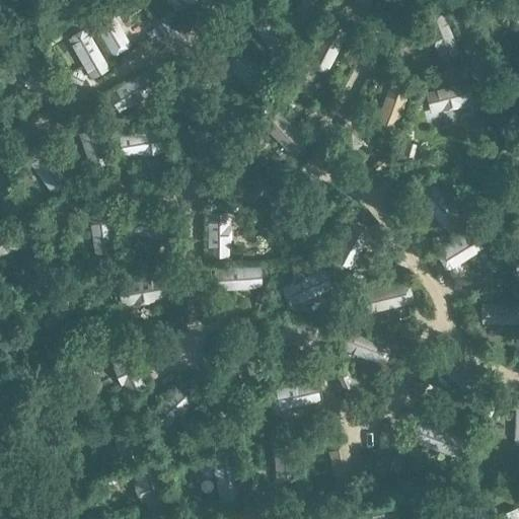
[(300,0),(292,17),(310,26),(323,0),(300,0)]
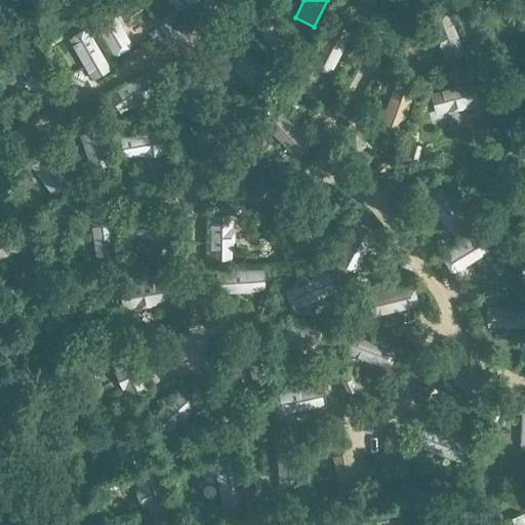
[(359,0),(356,6),(375,15),(381,0),(359,0)]
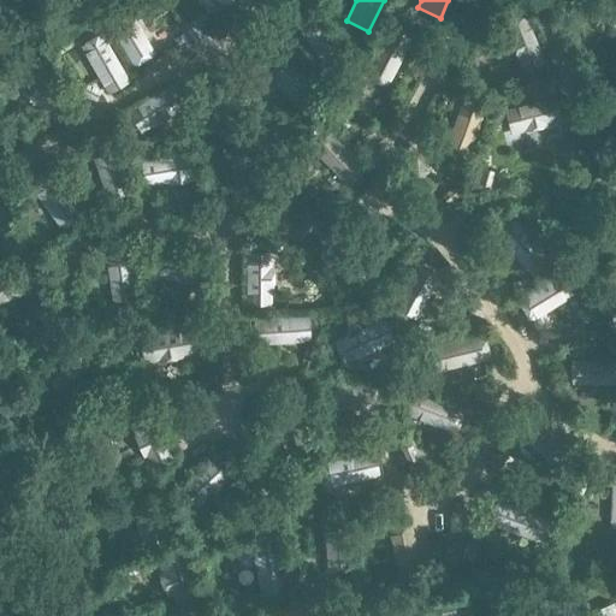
[(106,18),(134,66),(137,64),(137,66),(152,57),(152,55),(155,53),(126,6),(106,18)]
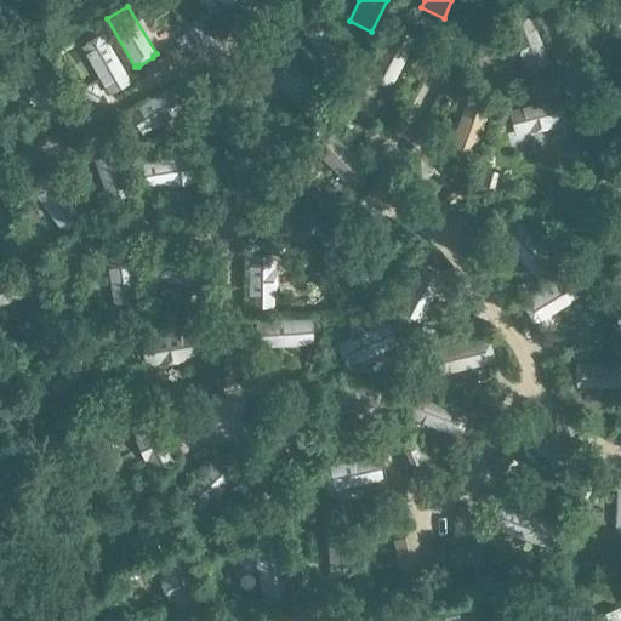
[(295,22),(326,67),(347,52),(314,6),(312,9),(311,9),(297,18),(297,20),(295,22)]
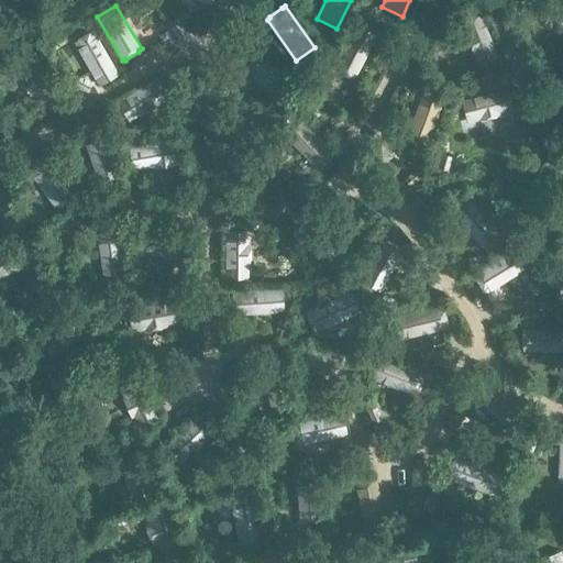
[(481,15),(460,23),(477,65),(498,57),(481,15)]
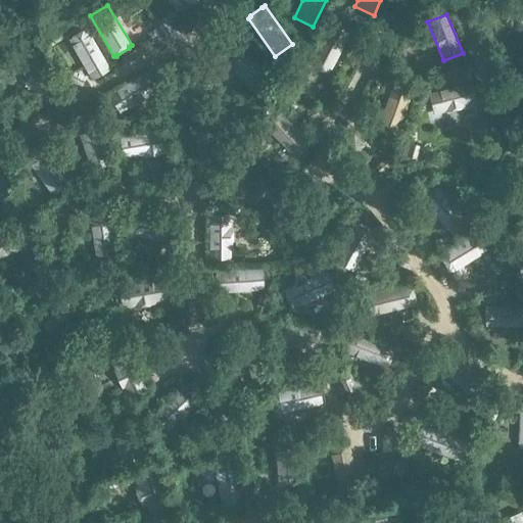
[(159,26),(165,36),(173,32),(167,21),(159,26)]
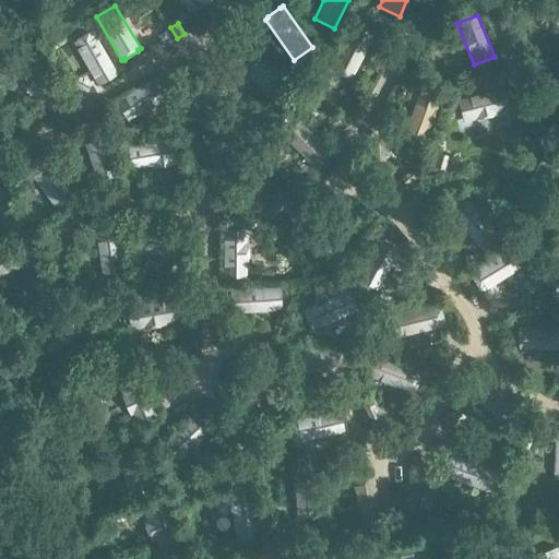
[(355,24),(332,69),(335,70),(334,71),(347,78),(347,76),(352,79),(375,34),(355,24)]
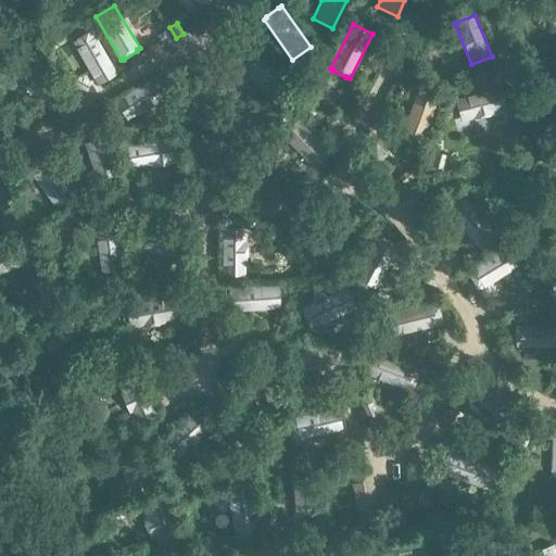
[(158,35),(164,46),(172,41),(165,29),(158,35)]
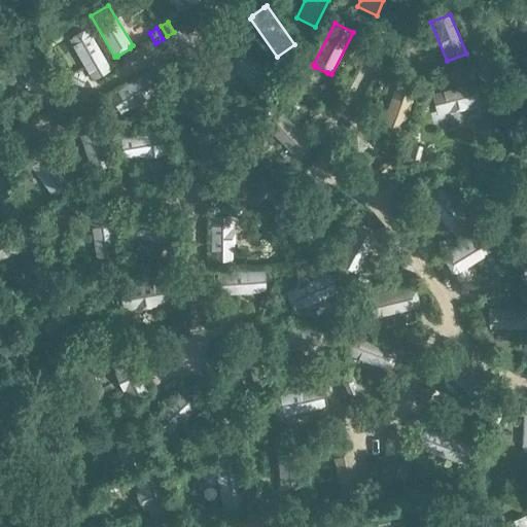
[(70,39),(93,80),(111,70),(89,29),(84,31),(83,30),(73,36),(74,37),(70,39)]
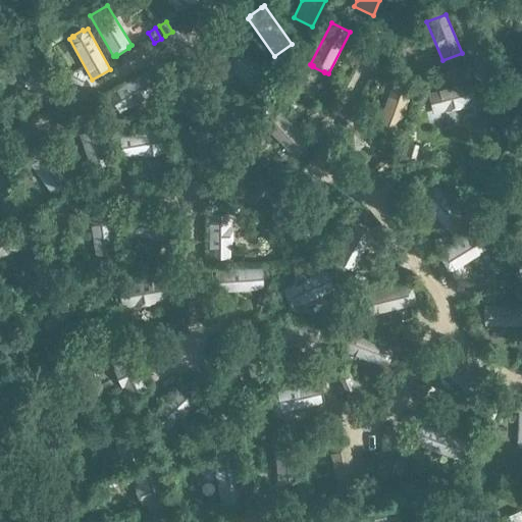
[(70,81),(82,85),(87,76),(74,71),(70,81)]
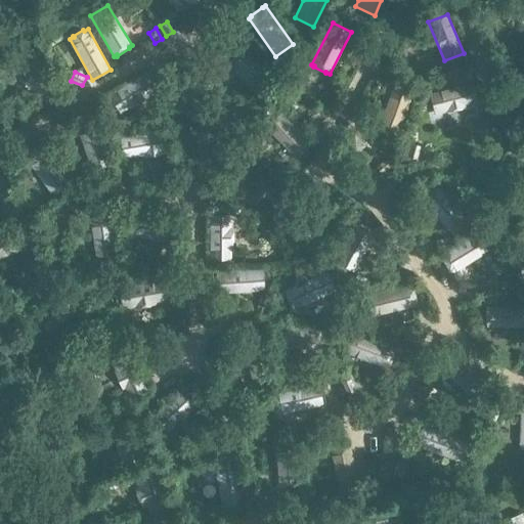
[(131,108),(149,96),(148,95),(158,89),(146,72),(108,95),(120,114),(130,107),(131,108)]
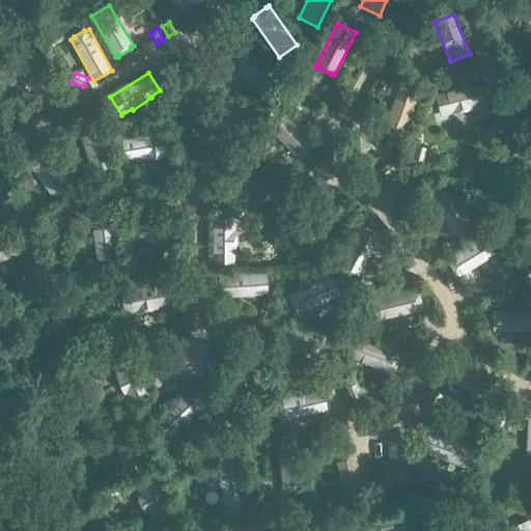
[(478,84),(435,95),(440,116),(452,113),(452,114),(473,109),(472,107),(483,104),(478,84)]
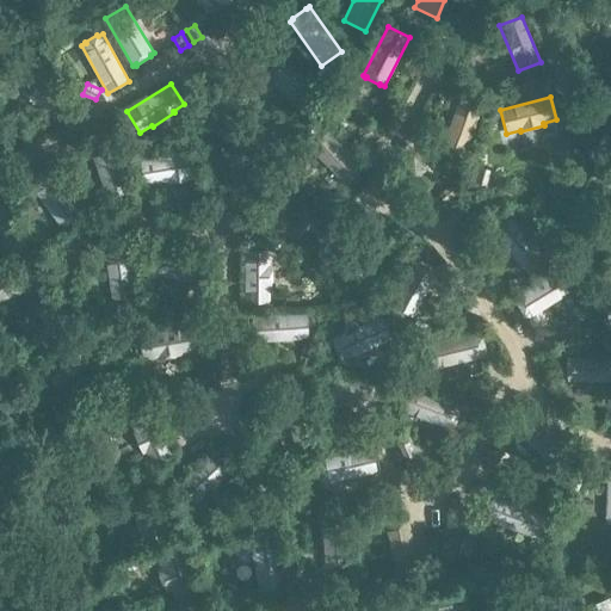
[(456,104),(440,150),(444,152),(443,153),(458,158),(460,155),(464,158),(480,112),(456,104)]
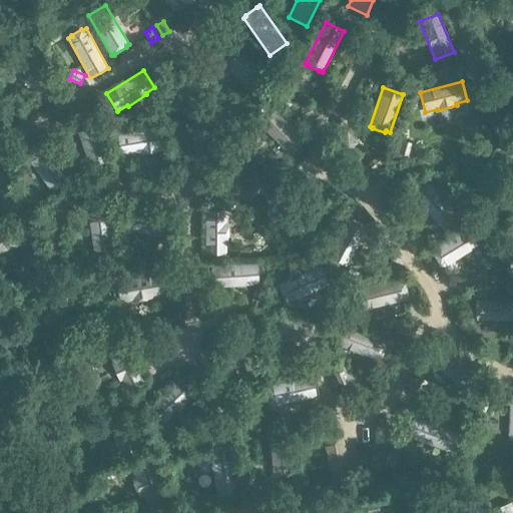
[(282,109),(291,105),(286,93),(277,97),(282,109)]
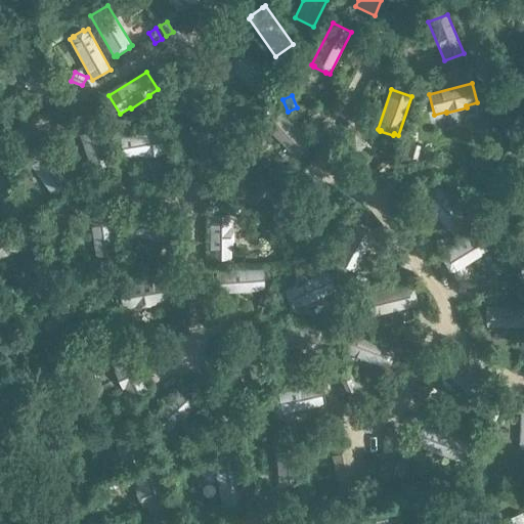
[(259,108),(266,117),(275,107),(267,99),(259,108)]
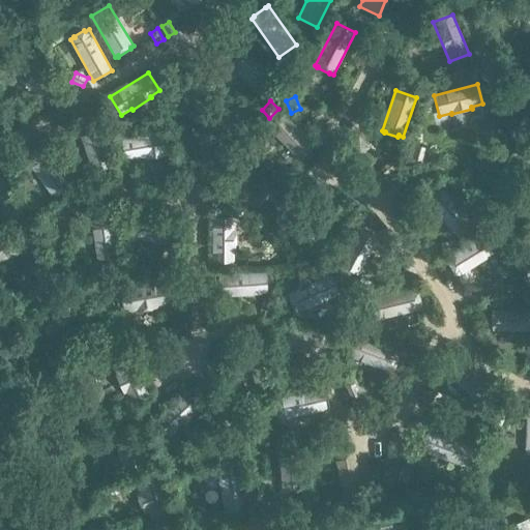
[(284,114),(268,128),(298,159),(301,157),(302,158),(313,148),(312,146),(314,145),(284,114)]
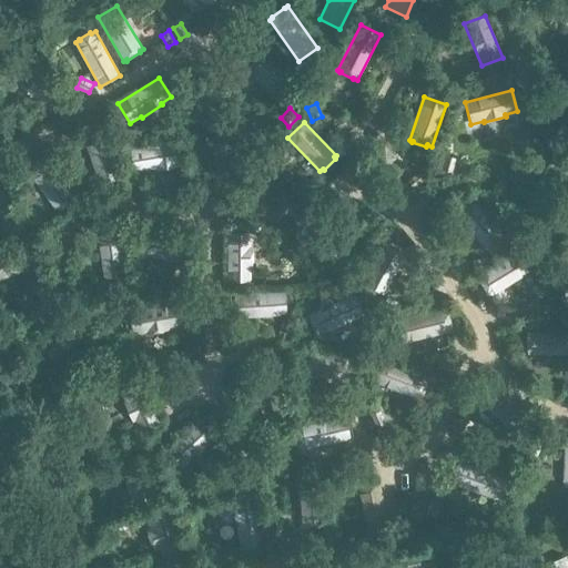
[(103,129),(82,137),(99,185),(103,183),(103,185),(118,180),(118,179),(121,178),(103,129)]
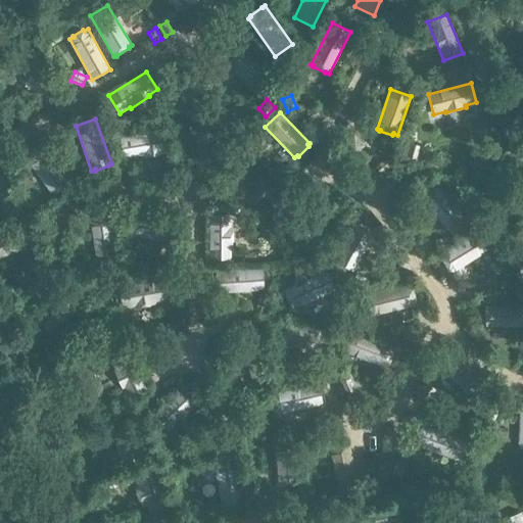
[(129,128),(127,120),(115,121),(117,129),(129,128)]
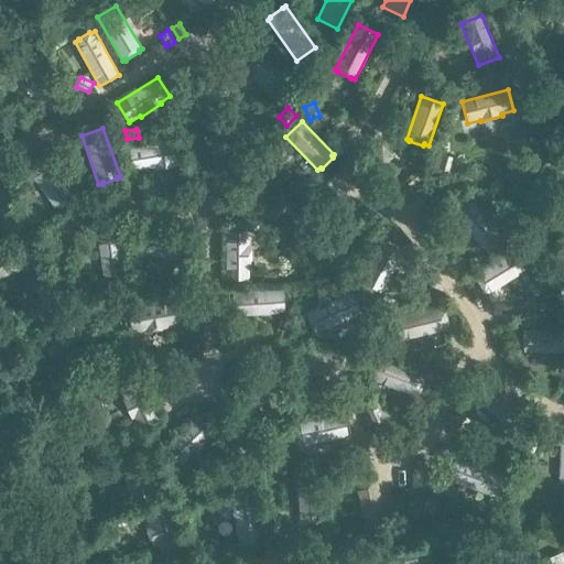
[(177,140),(129,148),(132,171),(153,167),(153,169),(176,165),(175,164),(181,163),(177,140)]
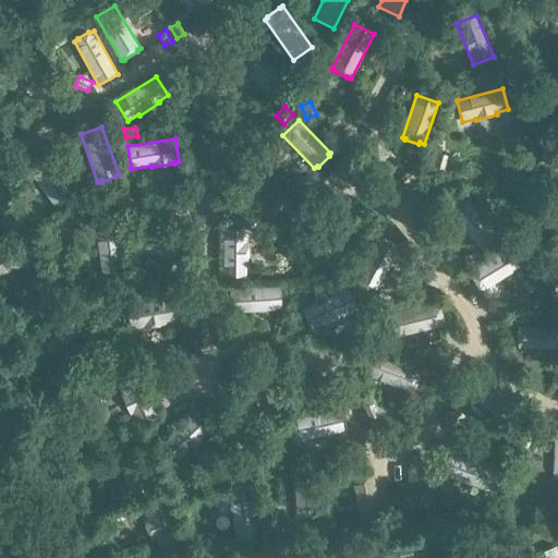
[(273,161),(283,152),(275,144),(265,154),(273,161)]
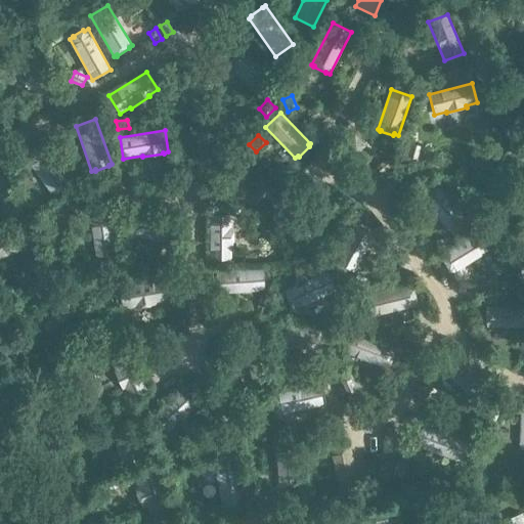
[(60,140),(52,145),(59,158),(68,153),(60,140)]
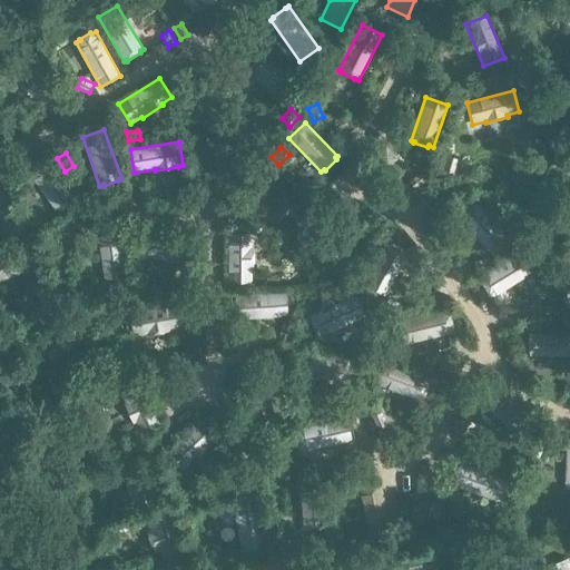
[(448,155),(444,169),(453,173),(457,158),(448,155)]
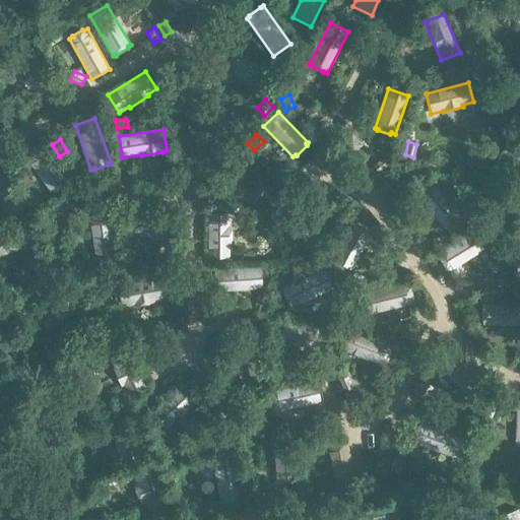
[(24,156),(52,194),(55,193),(55,194),(67,185),(66,184),(69,182),(43,143),(24,156)]
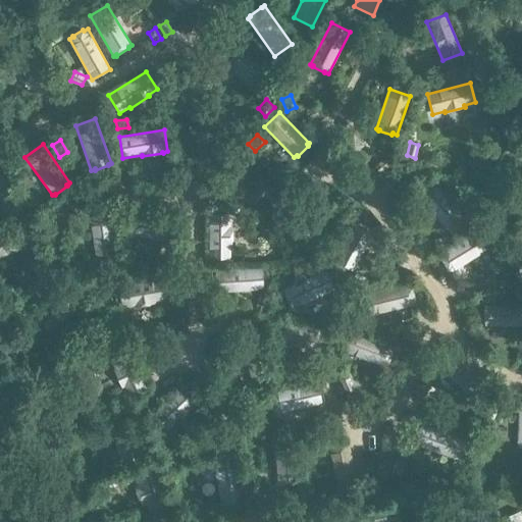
[(384,157),(375,165),(380,172),(390,164),(384,157)]
